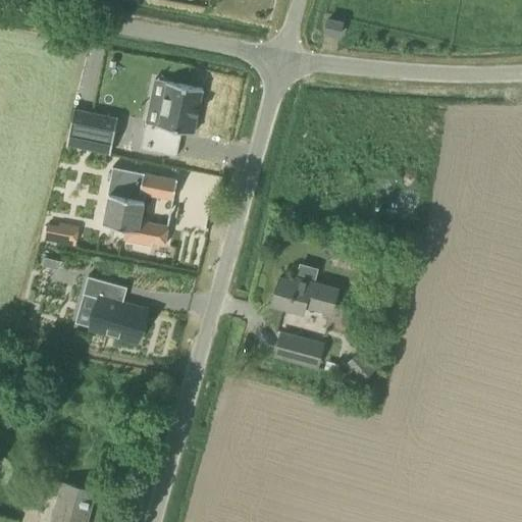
[(324,33),(338,36),(340,36),(342,22),(327,19),(324,33)]
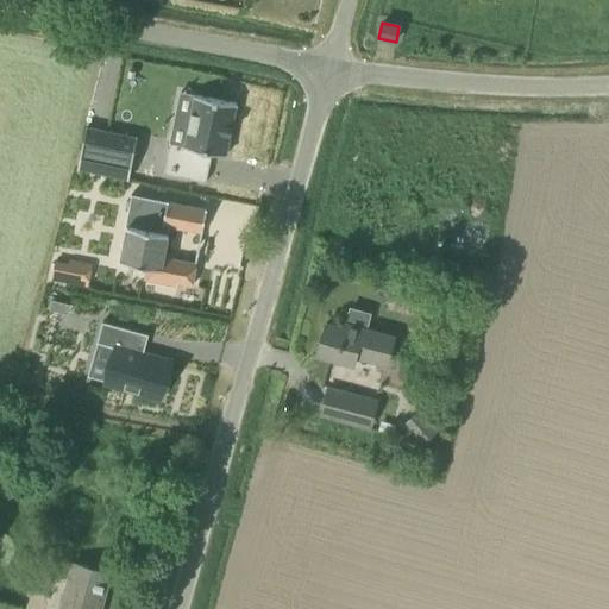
[(193,74),(188,94),(223,100),(227,80),(193,74)]
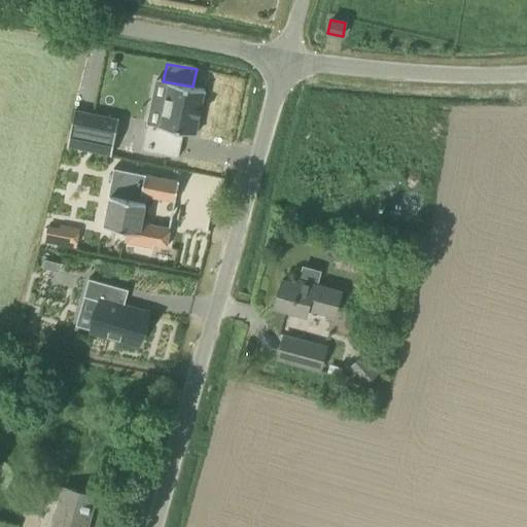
[(182,140),(194,143),(206,99),(171,90),(159,132),(146,129),(139,154),(175,165),(182,140)]
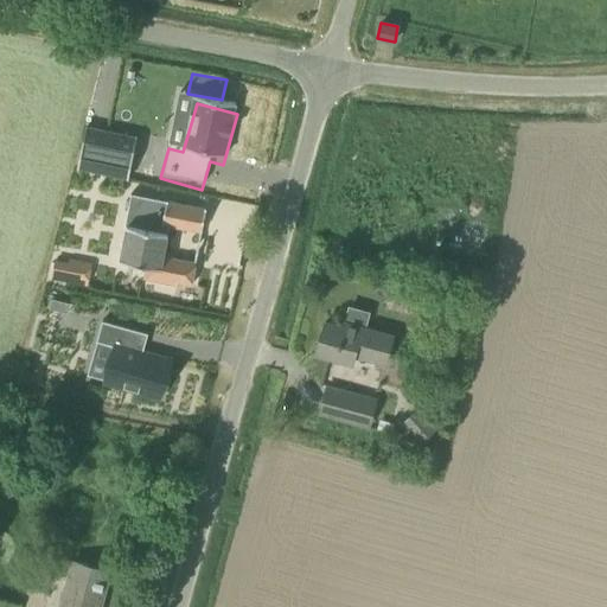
[(87,132),(76,168),(127,181),(136,145),(87,132)]
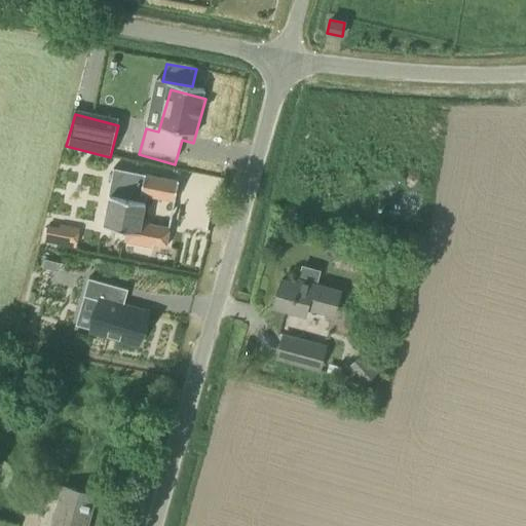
[(170,219),(170,221),(167,227),(142,222),(147,195),(174,200),(172,209),(172,211),(173,211),(174,209),(173,209),(175,200),(176,200),(179,181),(114,167),(108,196),(110,196),(105,225),(127,229),(124,241),(153,247),(153,245),(165,248),(170,228),(171,221),(172,219),(170,219)]
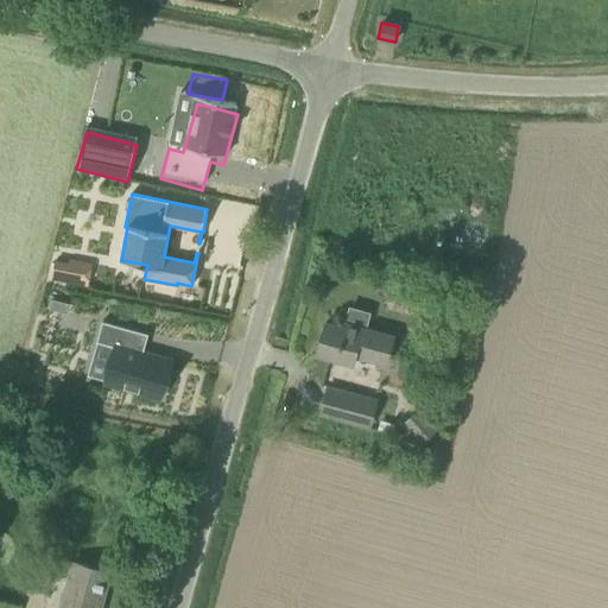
[(56,261),(52,279),(67,282),(70,265),(56,261)]
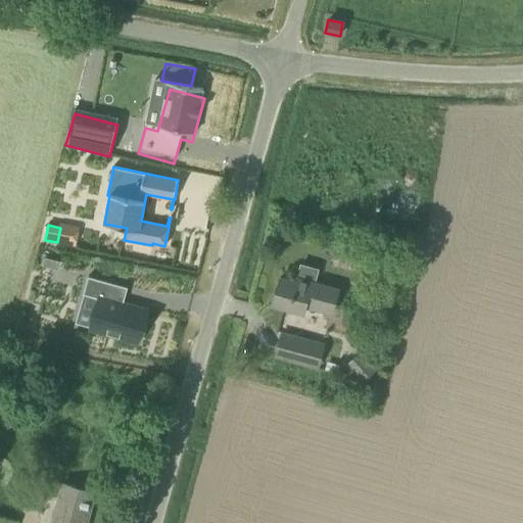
[(27,284),(53,292),(63,263),(37,254),(27,284)]
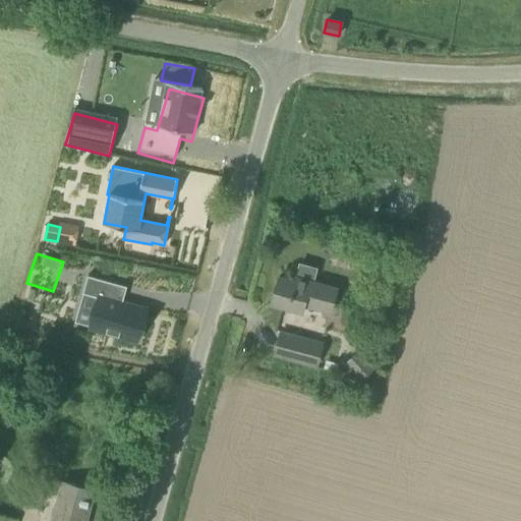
[(299,263),(295,277),(294,281),(279,277),(272,304),(301,312),(304,304),(331,311),(337,288),(314,280),(317,268),(299,263)]
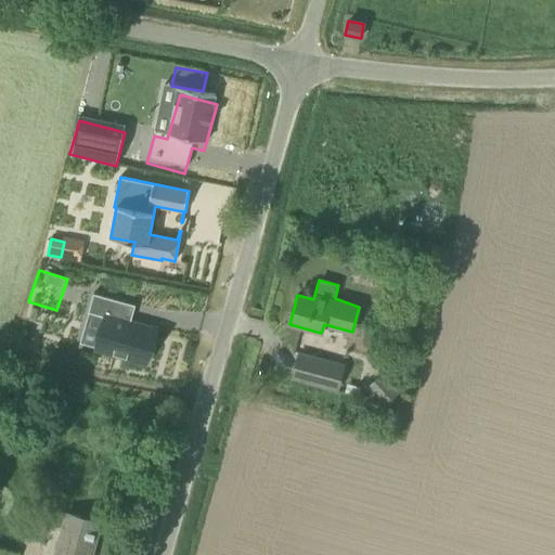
[(93,294),(88,312),(104,317),(95,348),(95,349),(146,363),(155,330),(130,322),(134,306),(93,294)]
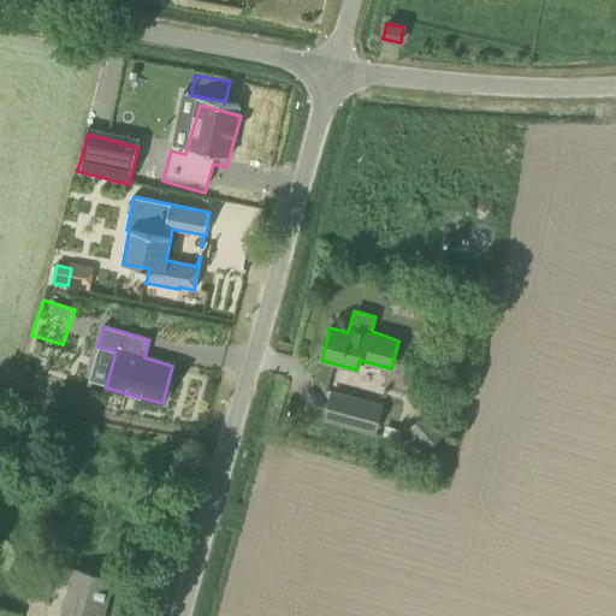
[(324,419),(374,432),(381,407),(331,392),(324,419)]
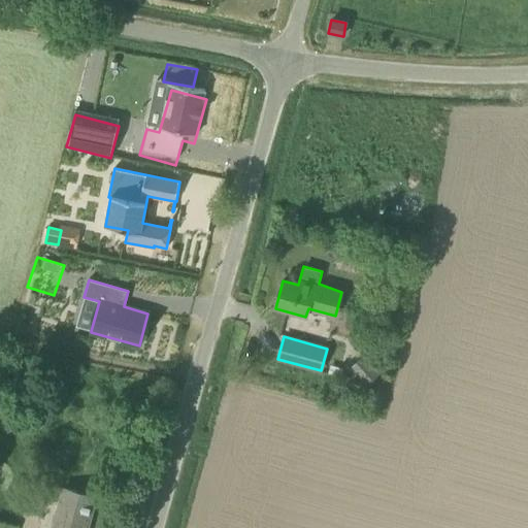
[(366,387),(380,374),(363,356),(349,367),(366,387)]
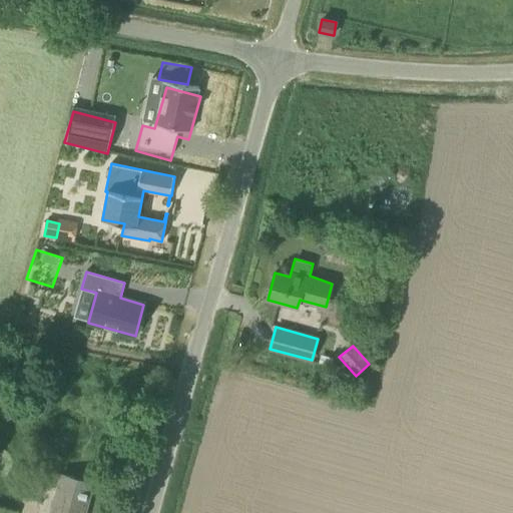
[(64,475),(52,512),(83,512),(92,483),(64,475)]
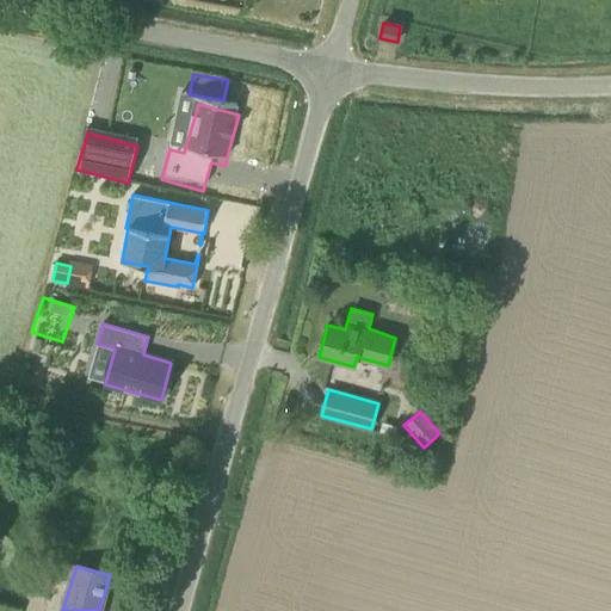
[(0,600),(0,610),(18,610),(19,608),(0,600)]
